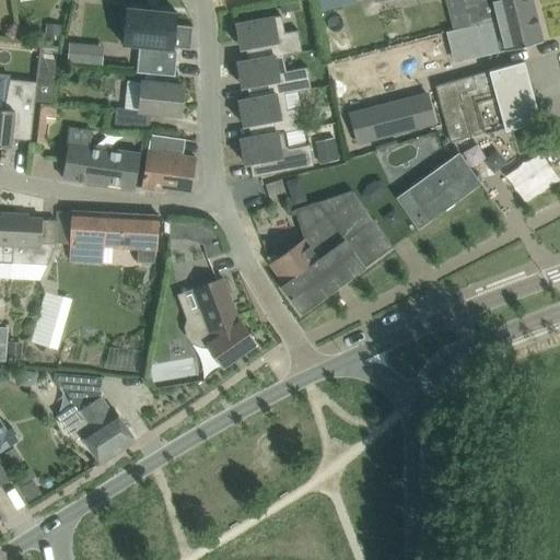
[(282,13),(300,9),(298,0),(284,0),(279,1),(282,13)]
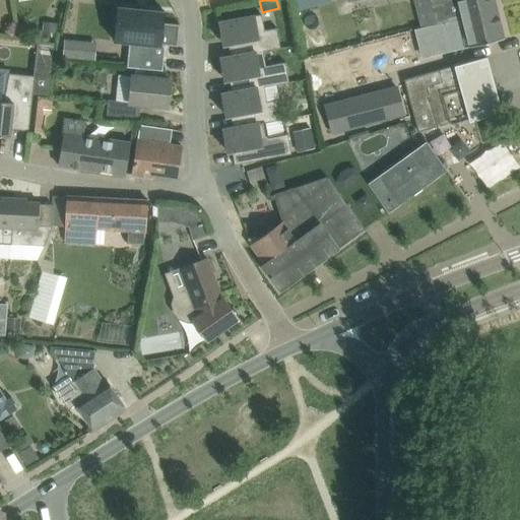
[(330,0),(296,0),(299,9),(331,2),(330,0)]
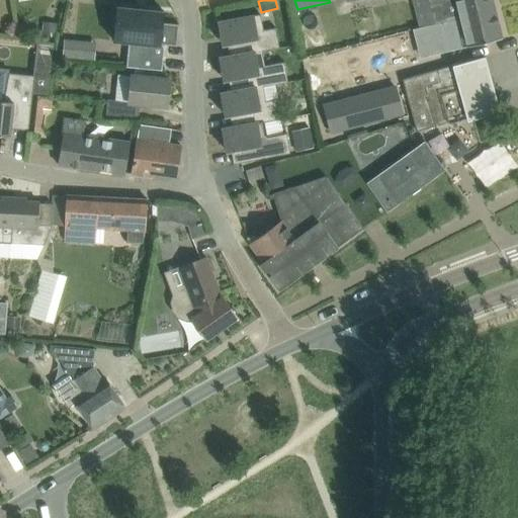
[(427,0),(431,11),(435,24),(450,20),(450,19),(459,17),(459,15),(494,6),(492,0),(427,0)]
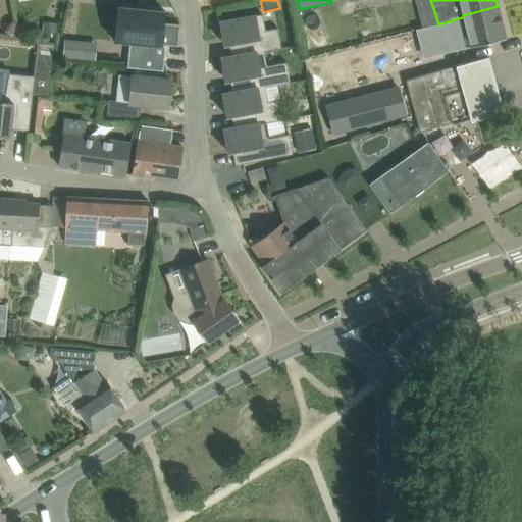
[(463,15),(463,17),(465,28),(462,29),(468,48),(506,39),(498,6),(463,15)]
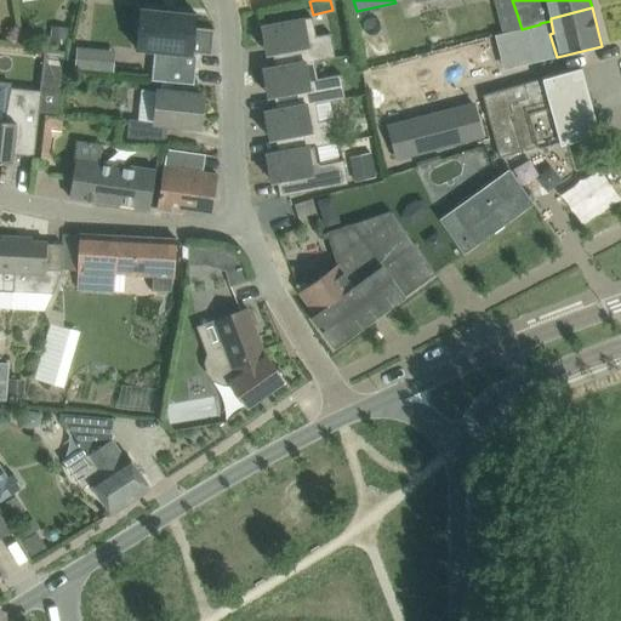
[(212,56),(215,29),(195,27),(197,13),(141,9),(137,51),(155,52),(153,80),(194,84),(197,53),(212,56)]
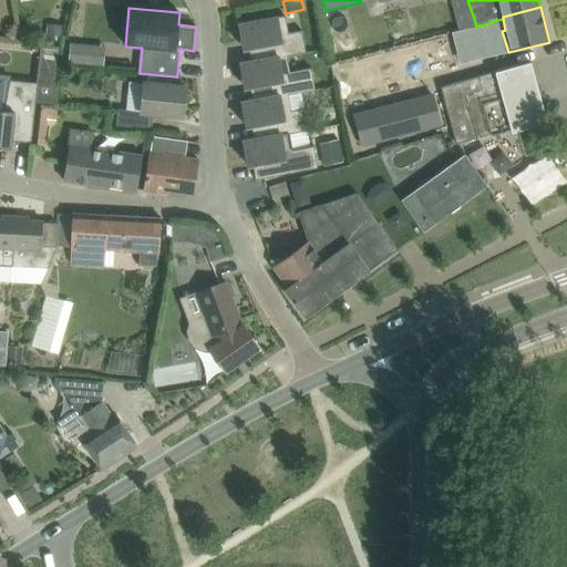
[(287,57),(307,52),(302,30),(289,33),(286,16),(239,24),(244,49),(249,48),(251,61),(287,54),(287,57)]
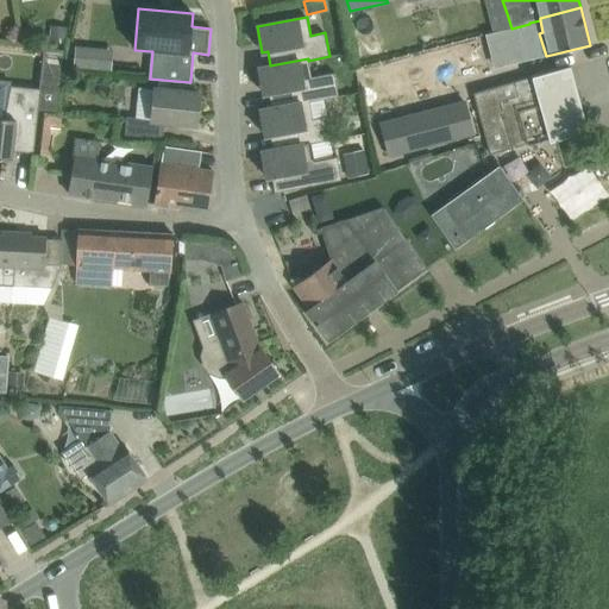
[(49,43),(66,44),(68,27),(51,26),(49,43)]
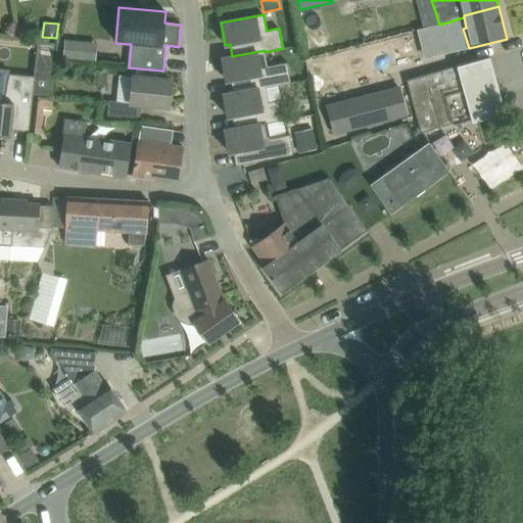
[(63,58),(76,59),(78,41),(64,40),(63,58)]
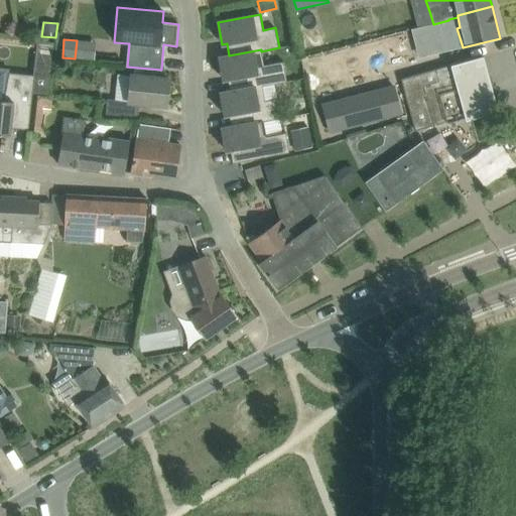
[(261,49),(229,55),(219,57),(223,80),(228,79),(230,91),(262,85),(262,87),(287,82),(283,62),(264,67),(261,51),(261,49)]
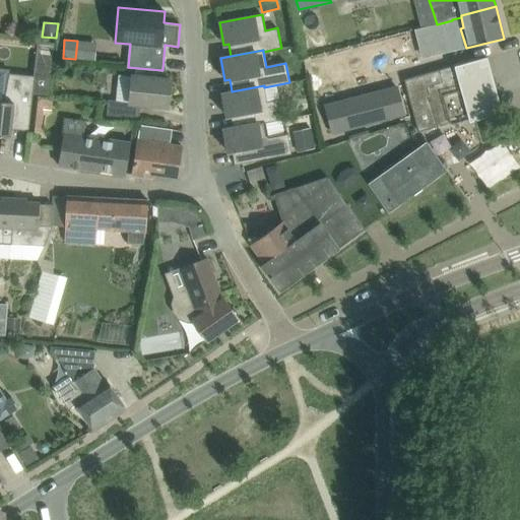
[(404,79),(411,106),(418,132),(495,111),(488,85),(480,59),(488,58),(486,56),(467,62),(404,79)]
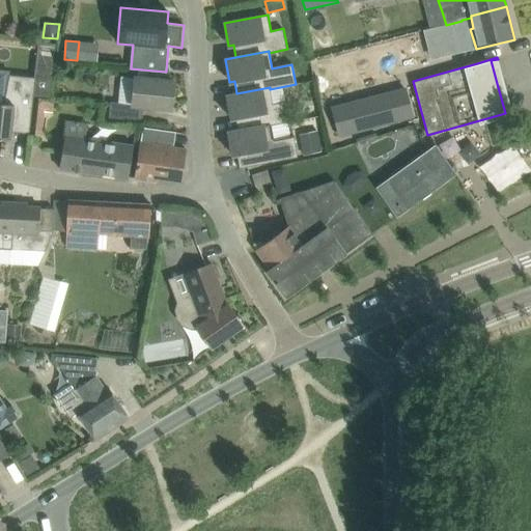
[(30,134),(34,95),(50,96),(51,91),(38,77),(35,79),(9,76),(3,104),(0,103),(0,138),(10,140),(11,132),(30,134)]
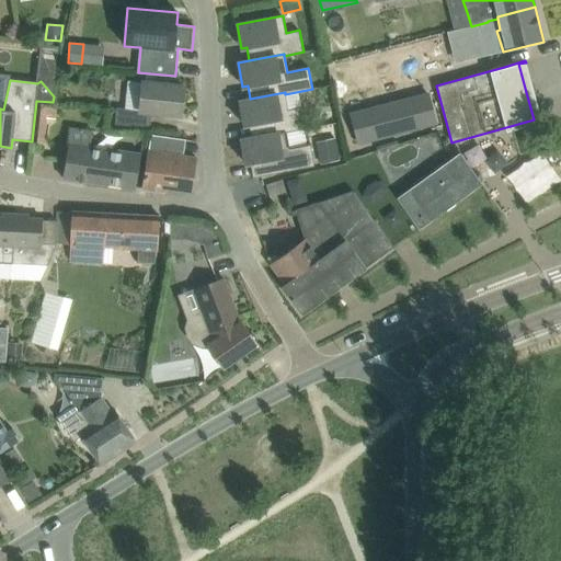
[(184,87),(141,82),(139,111),(116,109),(115,124),(148,127),(149,112),(181,115),(184,87)]
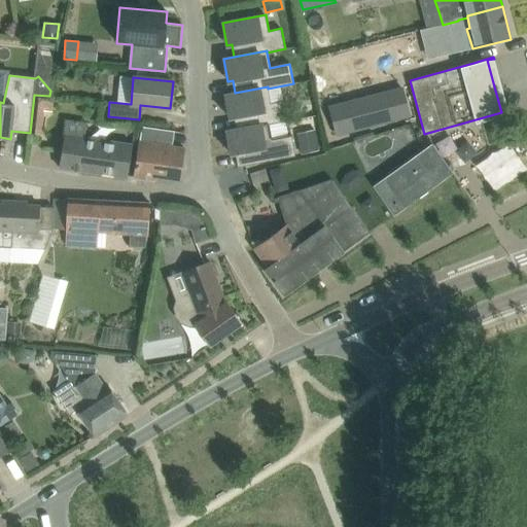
[(268,86),(235,93),(224,95),(230,117),(234,117),(237,129),(287,120),(283,101),(271,104),(268,89),(268,86)]
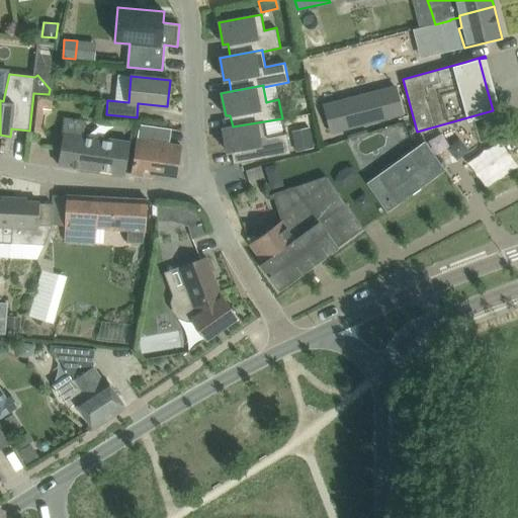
[(396,86),(324,104),(331,132),(403,112),(396,86)]
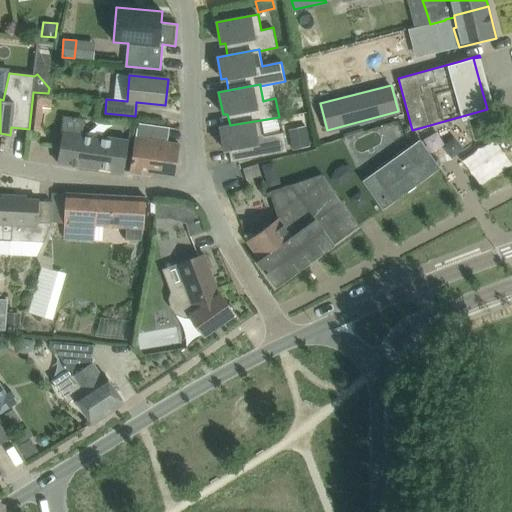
[(279,117),(230,125),(220,127),(224,150),(229,149),(231,162),(287,151),(283,132),(284,132),(281,117),(279,118),(279,117)]
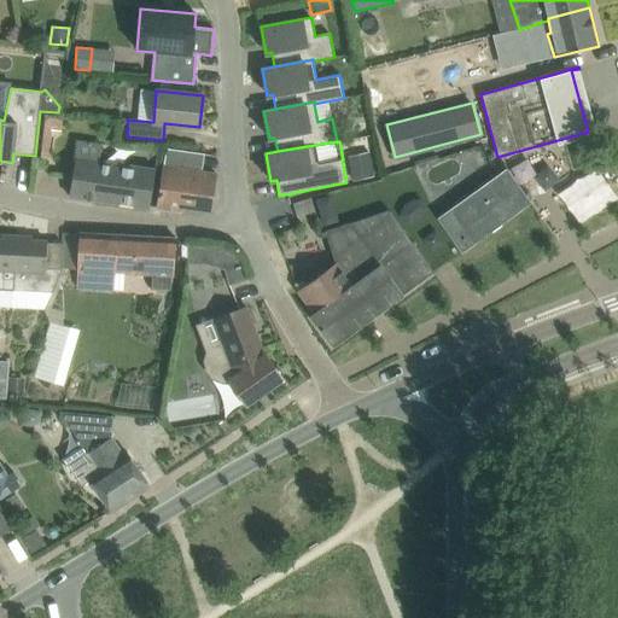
[(205,153),(181,150),(165,147),(157,208),(184,211),(184,205),(211,209),(217,174),(202,172),(205,153)]
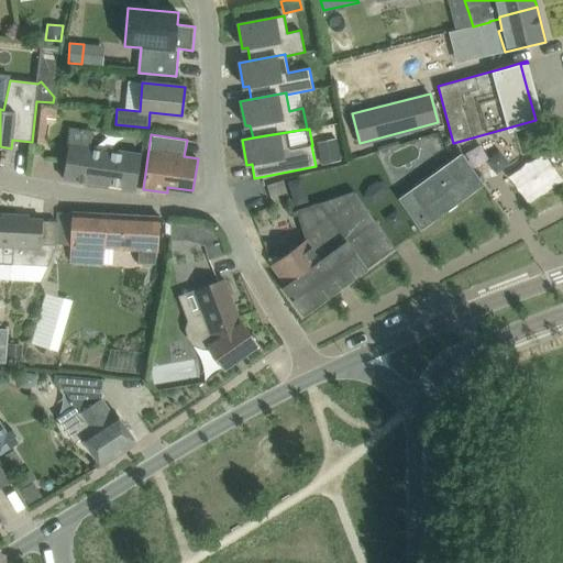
[(317,142),(321,165),(341,161),(337,139),(317,142)]
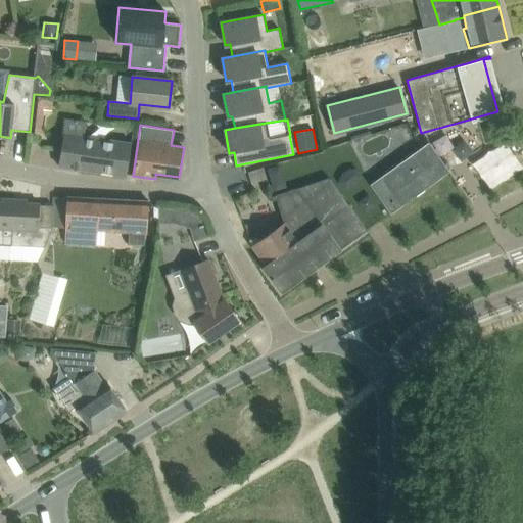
[(64,131),(62,146),(59,167),(127,177),(132,143),(85,135),(64,131)]
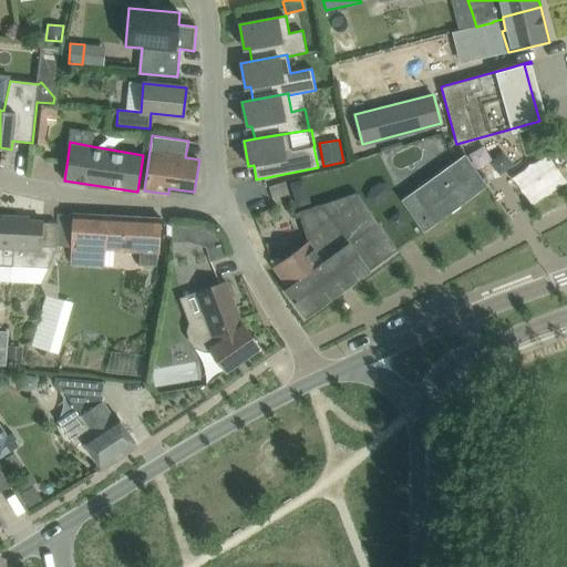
[(566,173),(547,147),(513,173),(533,199),(566,174),(566,173)]
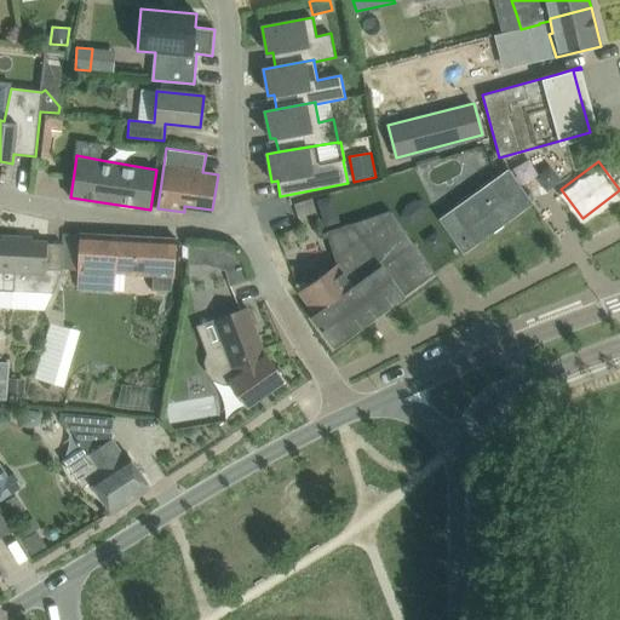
[(464,253),(534,204),(509,168),(440,219),(464,253)]
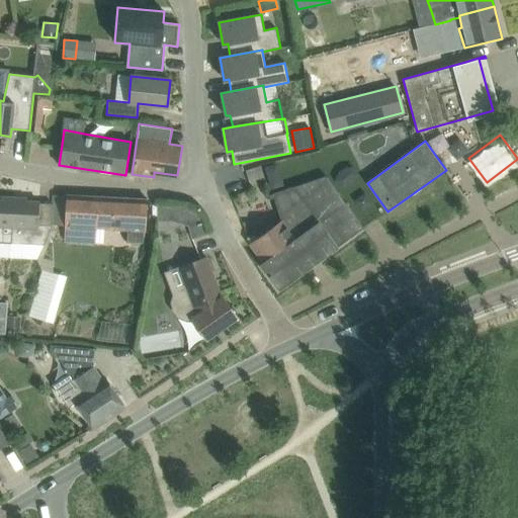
[(265,166),(272,187),(284,183),(277,162),(265,166)]
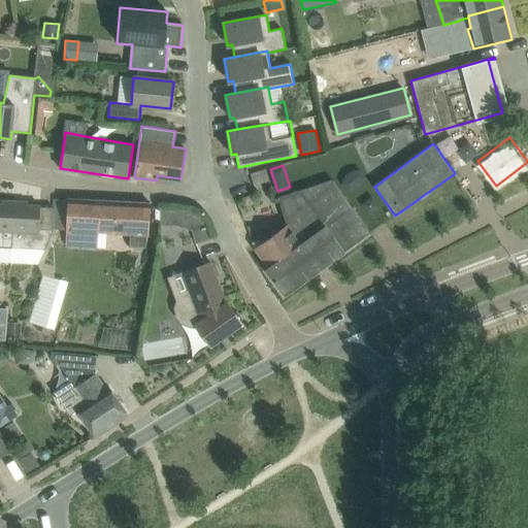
[(342,252),(343,253),(344,252),(370,233),(371,232),(359,216),(344,196),(332,179),(278,197),(278,198),(274,199),(276,202),(244,212),(249,226),(268,220),(283,216),(287,226),(272,236),(256,249),(269,266),(266,269),(285,295),(299,286),(298,285),(342,252)]
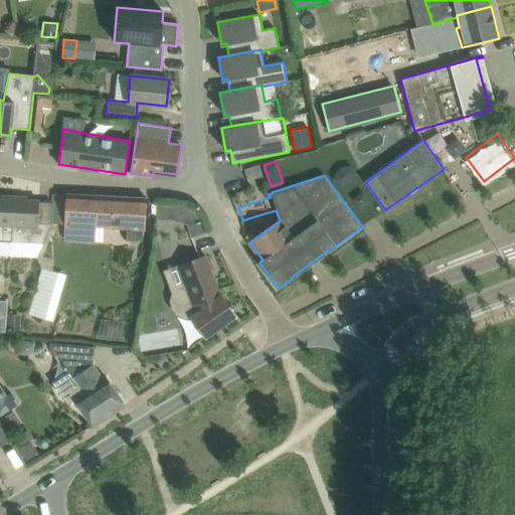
[(53,193),(51,223),(51,224),(64,224),(63,240),(95,241),(96,227),(128,229),(127,241),(143,242),(144,229),(145,229),(147,198),(53,193)]
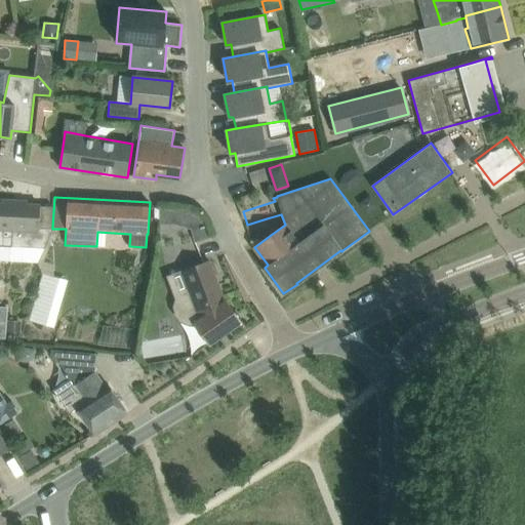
[(0,245),(12,246),(14,200),(1,199),(1,203),(0,202),(0,245)]
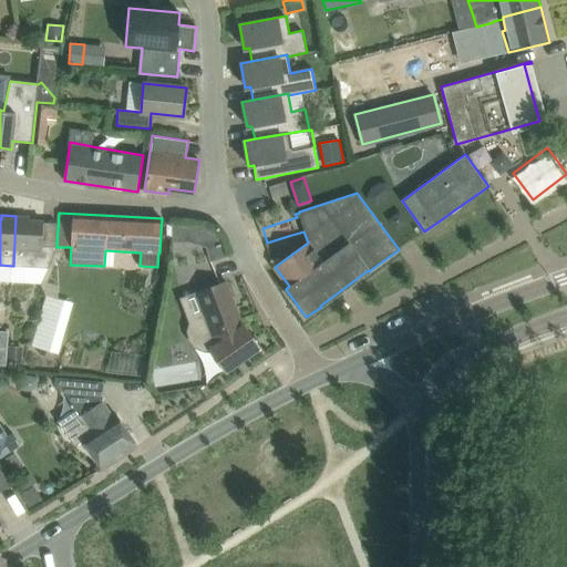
[(16,216),(13,266),(48,267),(57,247),(57,246),(42,246),(43,222),(30,220),(30,217),(16,216)]
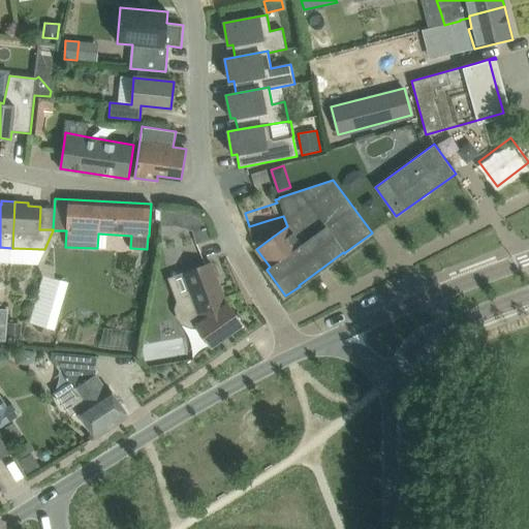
[(175,209),(160,210),(161,223),(175,223),(175,209)]
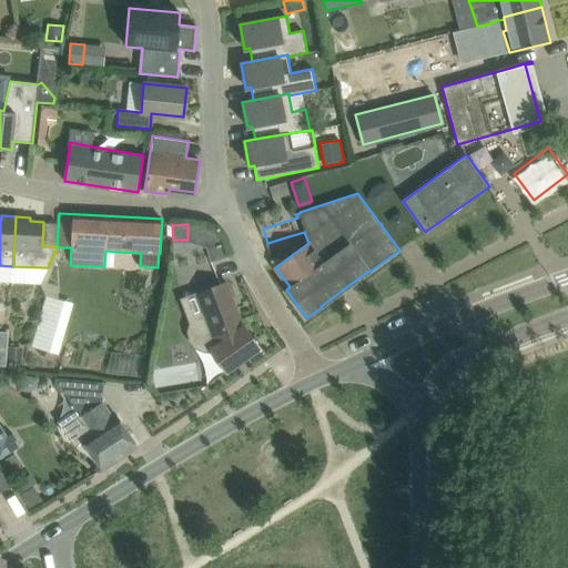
[(225,245),(224,244),(210,247),(213,262),(229,257),(225,245)]
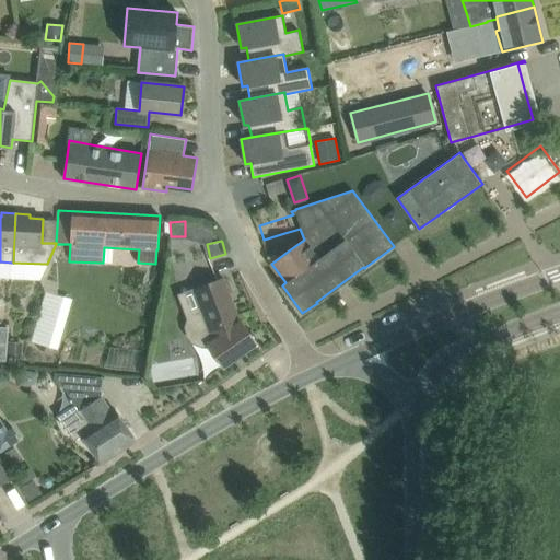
[(208,345),(211,350),(224,368),(257,343),(241,321),(240,321),(226,286),(223,278),(195,289),(202,307),(198,308),(193,313),(187,319),(185,327),(186,331),(187,337),(191,341),(195,343),(199,346),(203,347),(208,345)]
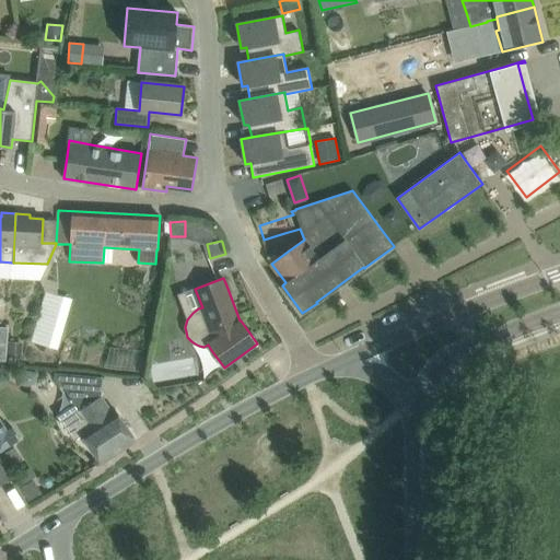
[(46,292),(32,341),(58,350),(72,300),(57,294),(46,292)]
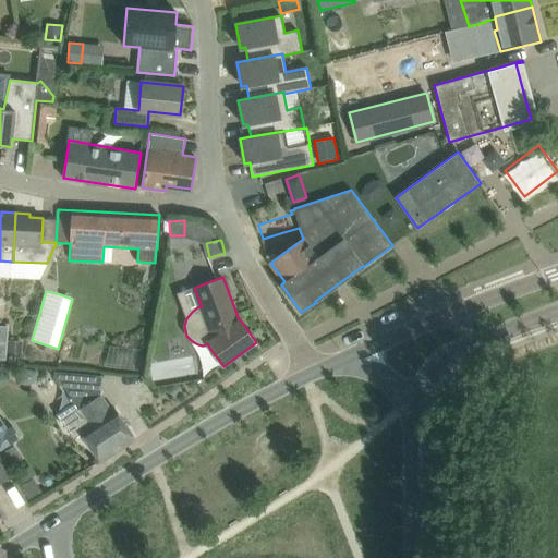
[(9,346),(9,348),(8,358),(10,358),(20,358),(23,358),(23,346),(9,346)]
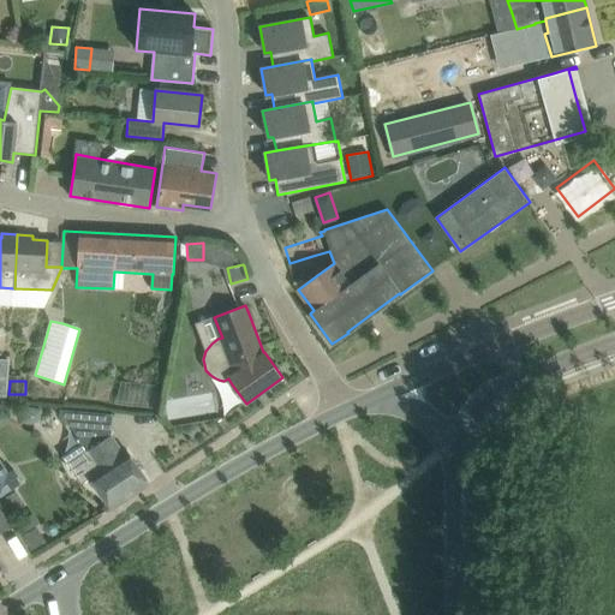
[(25,406),(23,423),(31,425),(40,419),(42,410),(25,406)]
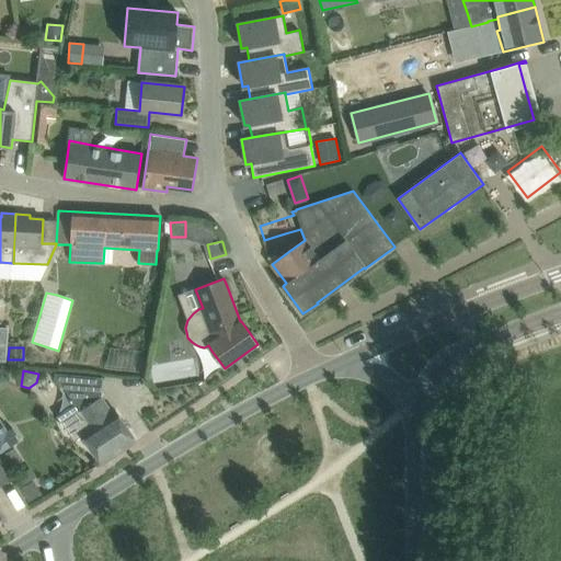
[(59,387),(64,388),(66,388),(67,375),(55,374),(55,380),(59,387)]
